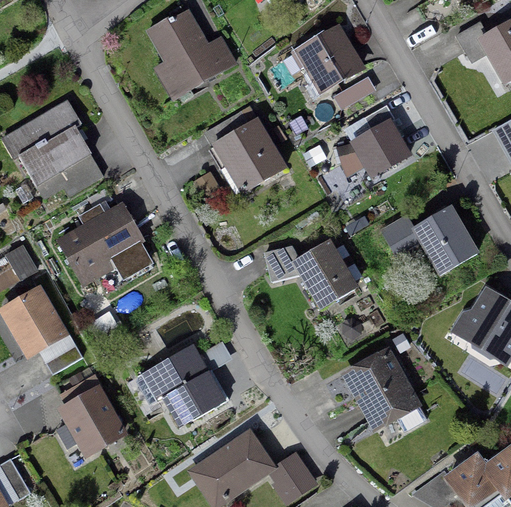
[(174,19),(172,16),(147,30),(182,91),(235,61),(221,36),(203,46),(198,38),(202,35),(188,11),(174,19)]
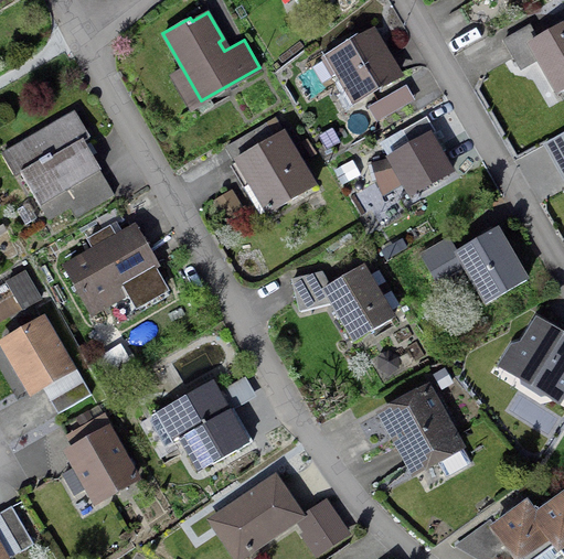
[(513,55),(532,44),(559,90),(563,87),(563,23),(539,39),(530,23),(504,38),(513,55)]
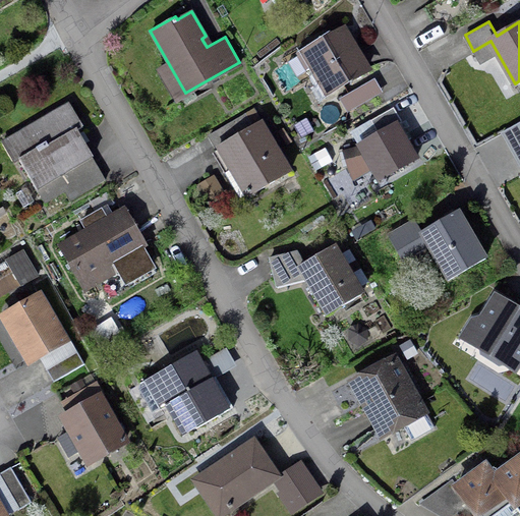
[(330,91),(366,69),(342,27),(310,47),(316,58),(311,61),(330,91)]
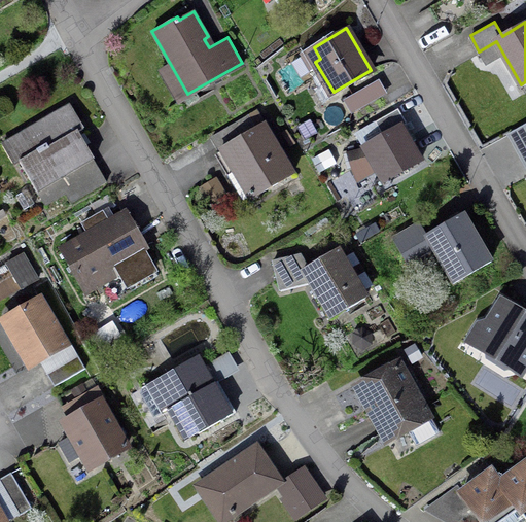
[(344,98),(351,110),(384,92),(377,79),(344,98)]
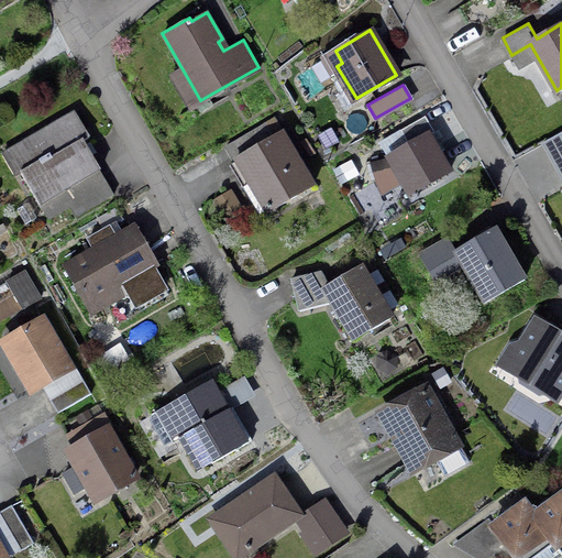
[(83,138),(89,134),(74,109),(17,142),(29,164),(21,170),(47,216),(69,204),(75,214),(113,192),(83,138)]
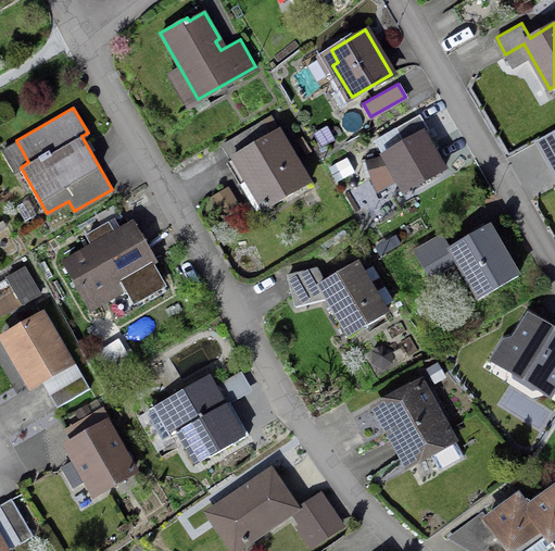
[(396,126),(405,141),(383,154),(403,190),(444,167),(433,148),(438,146),(419,113),(396,126)]
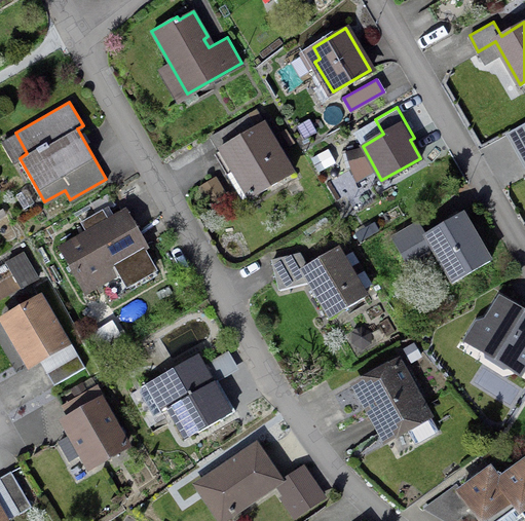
[(292,171),(263,122),(254,127),(246,113),(211,135),(220,149),(225,146),(247,181),(235,188),(242,200),(254,194),(292,171)]
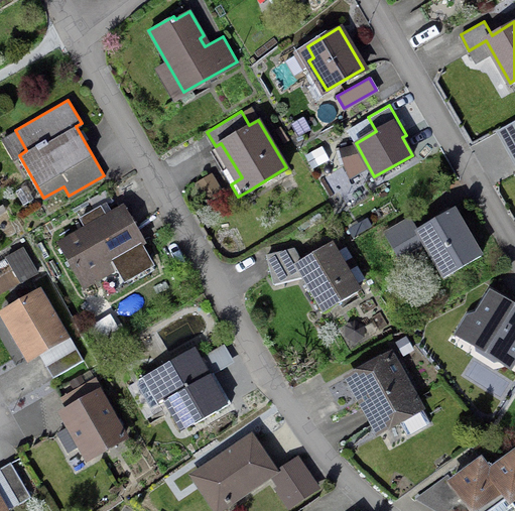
[(77,233),(77,234),(61,243),(80,275),(117,254),(128,272),(151,259),(122,208),(110,215),(106,209),(103,204),(82,215),(89,226),(77,233)]
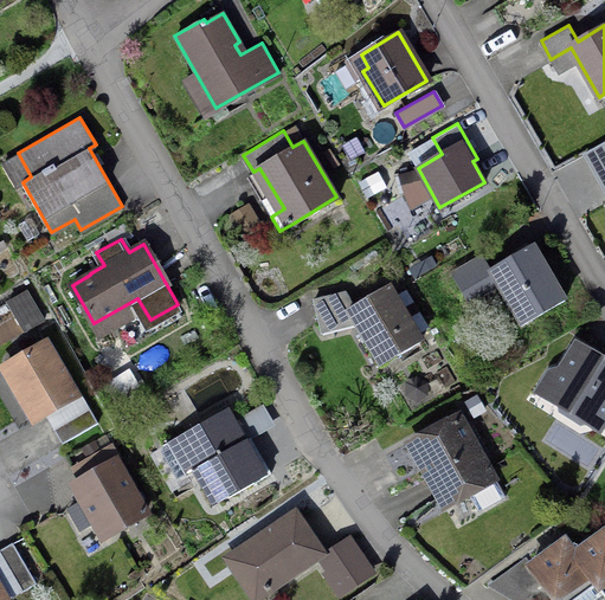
[(520,323),(565,297),(533,244),(490,269),(481,253),(451,270),(463,290),(491,273),(520,323)]
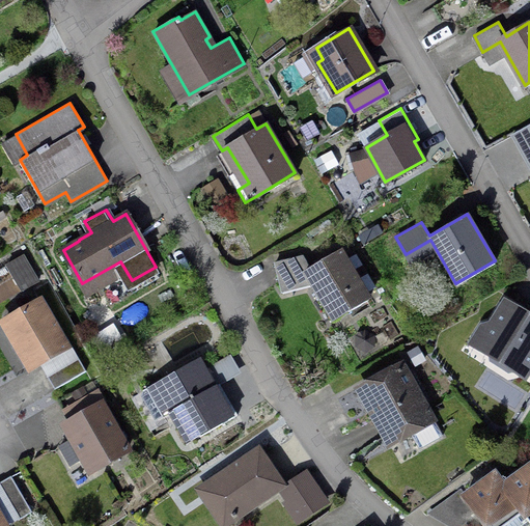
[(306,272),(334,317),(368,298),(340,250),(334,253),(333,252),(326,256),(327,257),(310,268),(302,254),(275,260),(279,279),(306,272)]
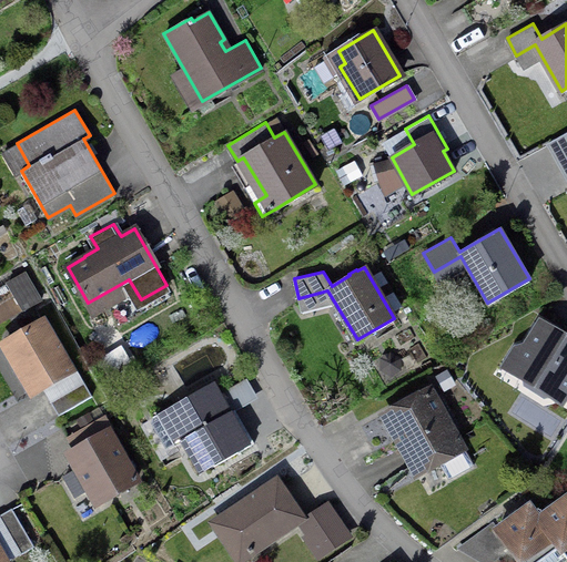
[(39,297),(23,272),(7,282),(22,307),(39,297)]
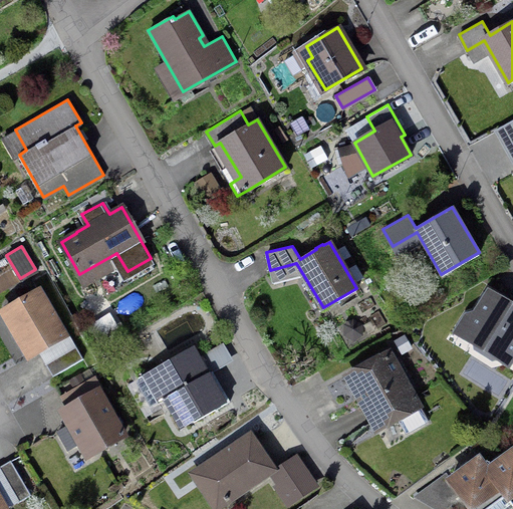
[(38,290),(3,310),(28,353),(63,333),(38,290)]
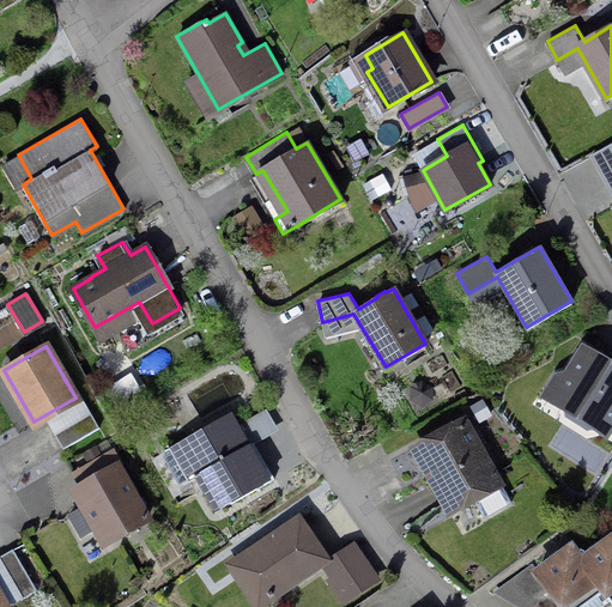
[(598,422),(606,426),(611,417),(611,363),(607,360),(603,360),(585,350),(570,370),(558,374),(561,386),(556,395),(565,401),(568,411),(588,424),(598,422)]
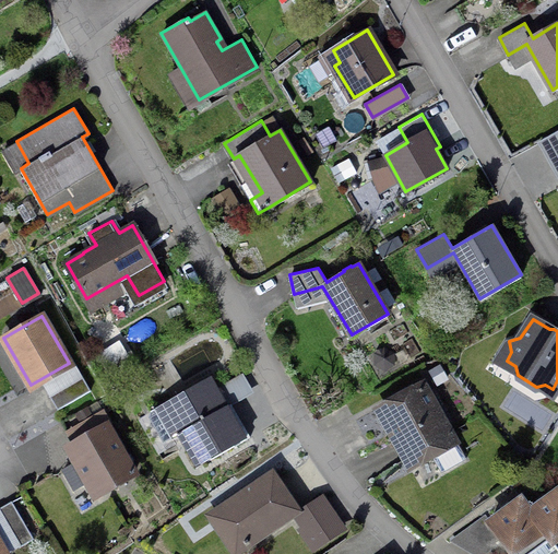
[(90,388),(82,374),(48,393),(57,408),(90,388)]
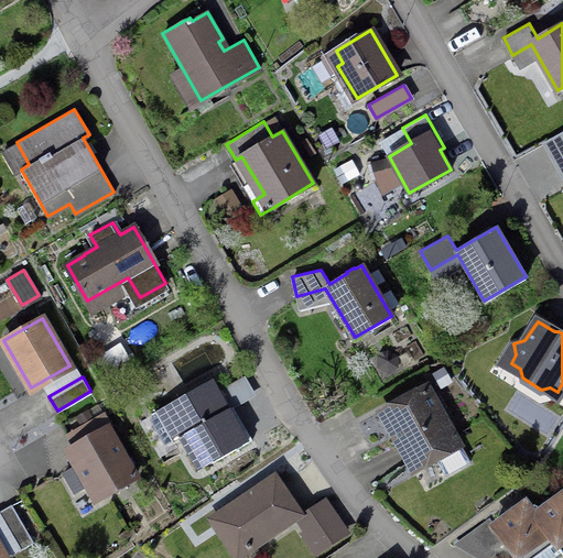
[(186,433),(204,465),(251,438),(251,436),(246,439),(212,378),(139,419),(157,450),(186,433)]
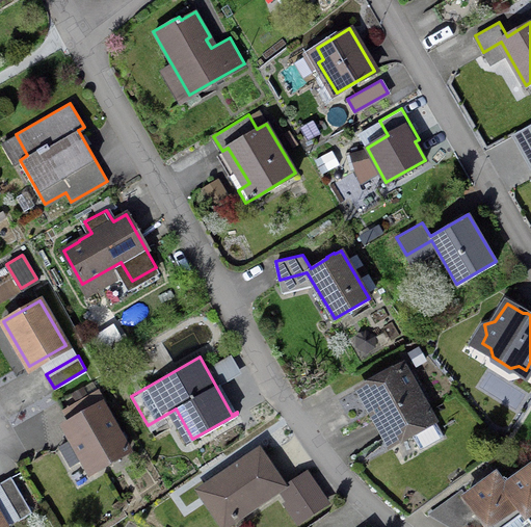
[(401,366),(361,388),(390,441),(409,429),(420,447),(443,433),(430,411),(427,412),(401,366)]
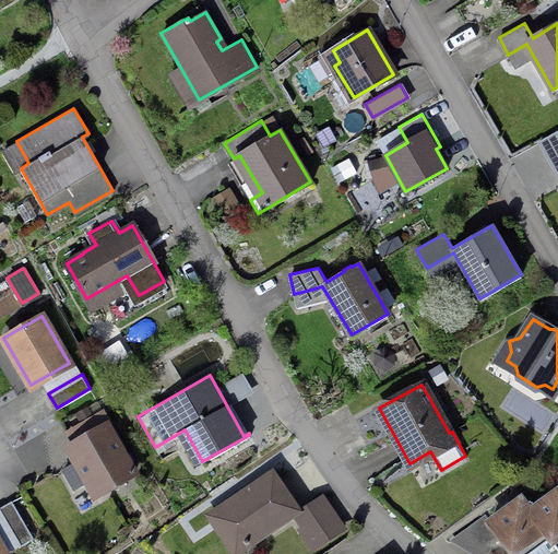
[(95,494),(133,472),(106,424),(68,446),(76,460),(62,468),(73,487),(87,480),(95,494)]
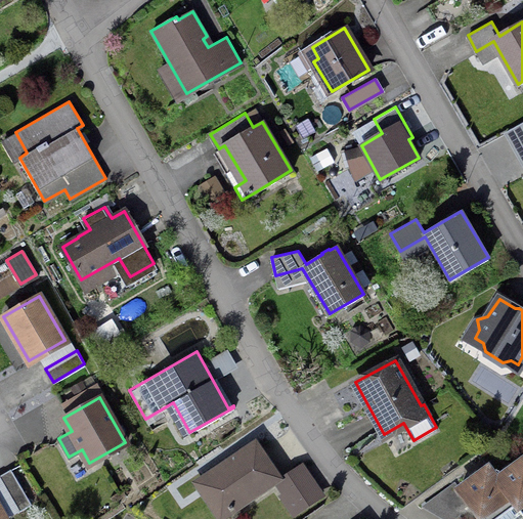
[(255,442),(207,475),(229,510),(278,477),(255,442)]
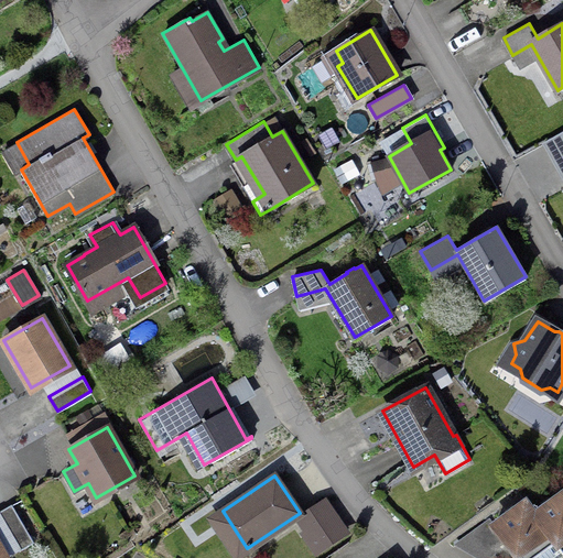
[(512,509),(493,523),(518,557),(531,557),(554,542),(562,553),(562,491),(550,501),(533,512),(524,500),(512,509)]
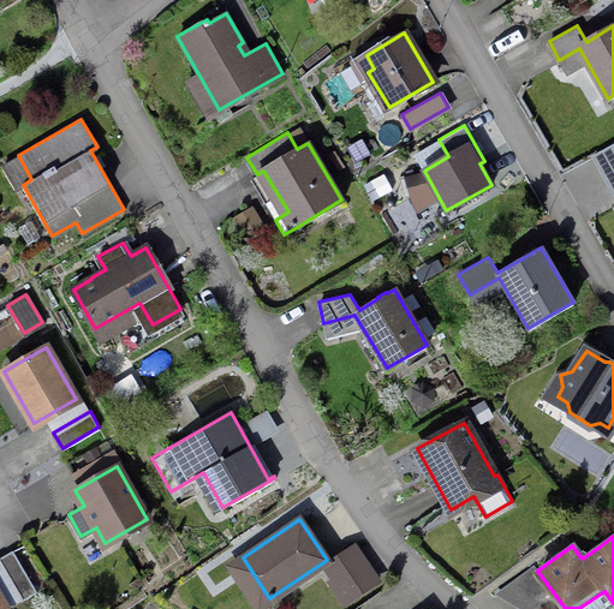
[(0,555),(0,562),(21,598),(36,590),(12,548),(0,555)]
